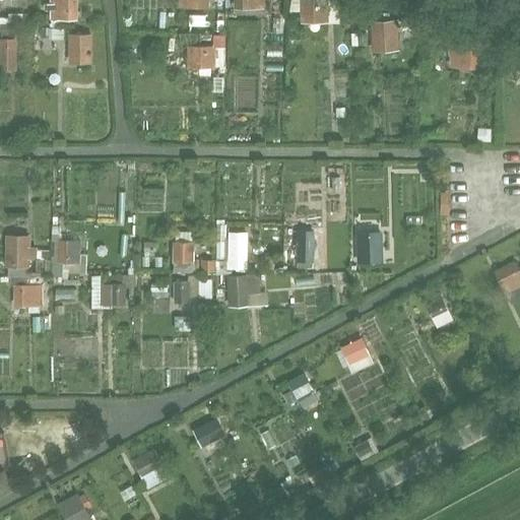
[(75,0),(49,0),(49,5),(44,5),(44,10),(50,10),(50,20),(75,20),(75,0)]
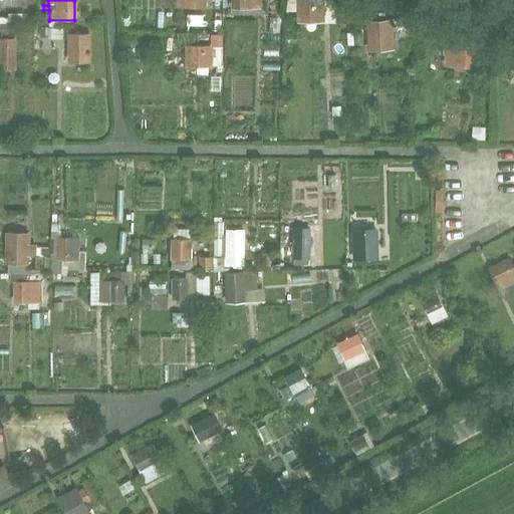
[(224,0),(225,9),(265,8),(264,0),(224,0)]
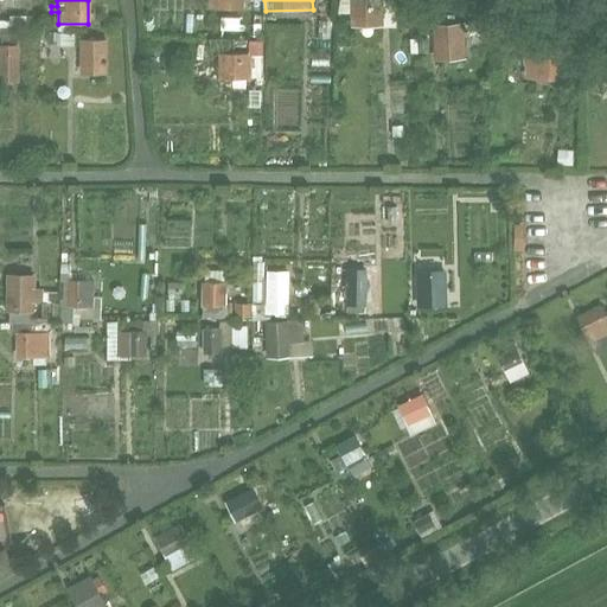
[(384,0),(350,0),(350,26),(384,26),(384,0)]
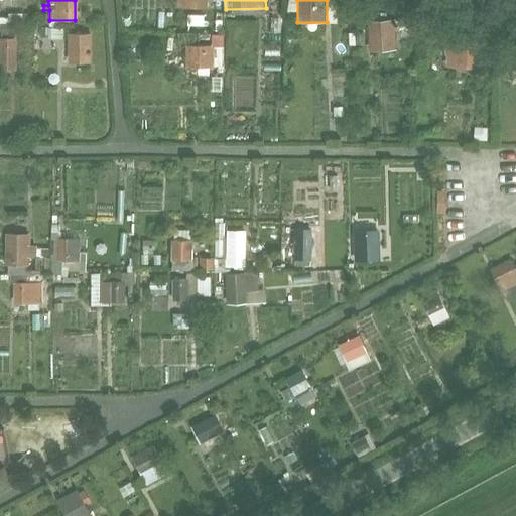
[(393,19),(367,20),(369,50),(394,49),(393,19)]
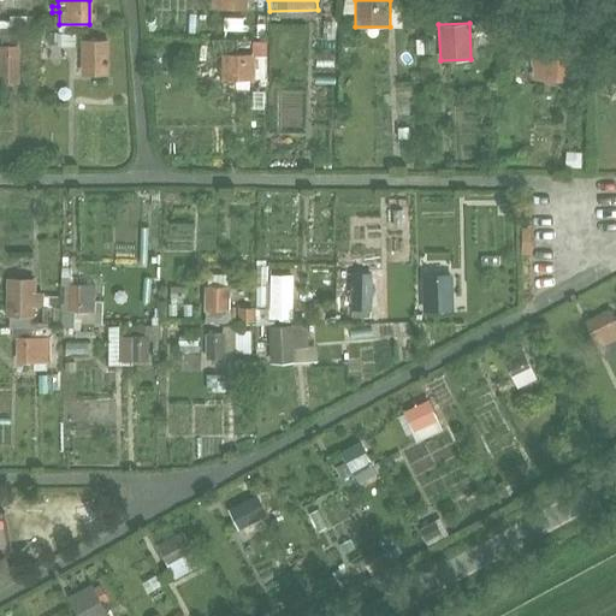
[(107,41),(81,41),(80,75),(107,75),(107,41)]
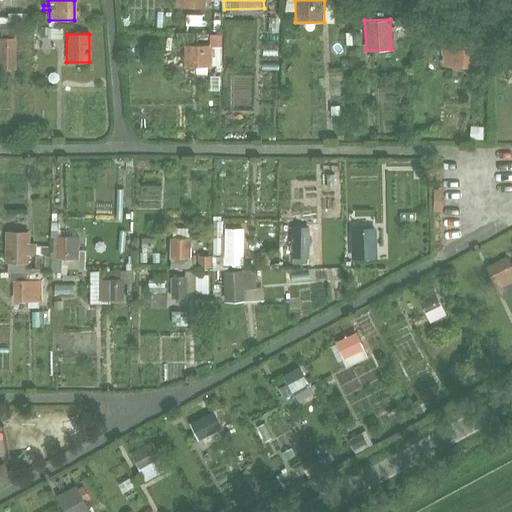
[(0,37),(0,67),(15,68),(15,37),(0,37)]
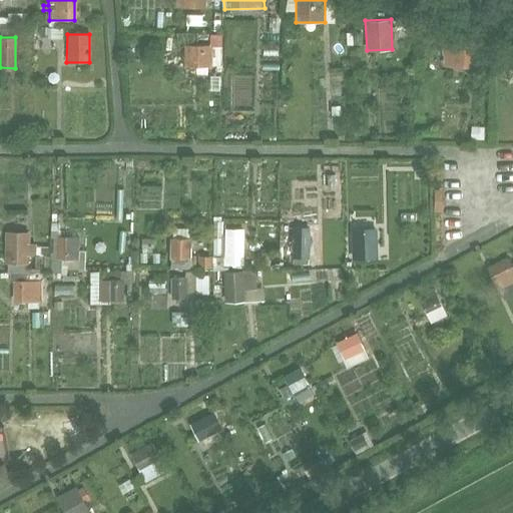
[(471,44),(442,45),(443,68),(472,68),(471,44)]
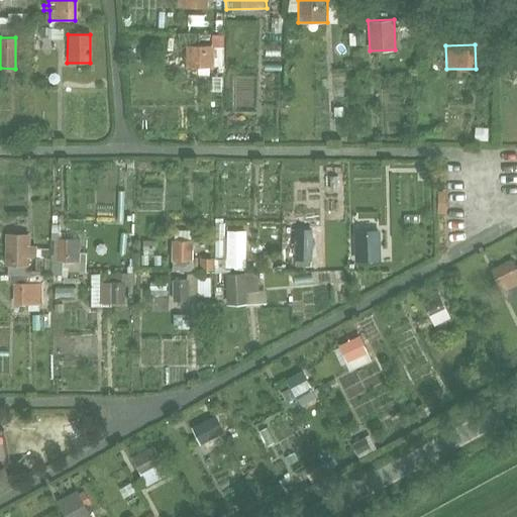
[(212,46),(187,45),(186,68),(212,69),(212,46)]
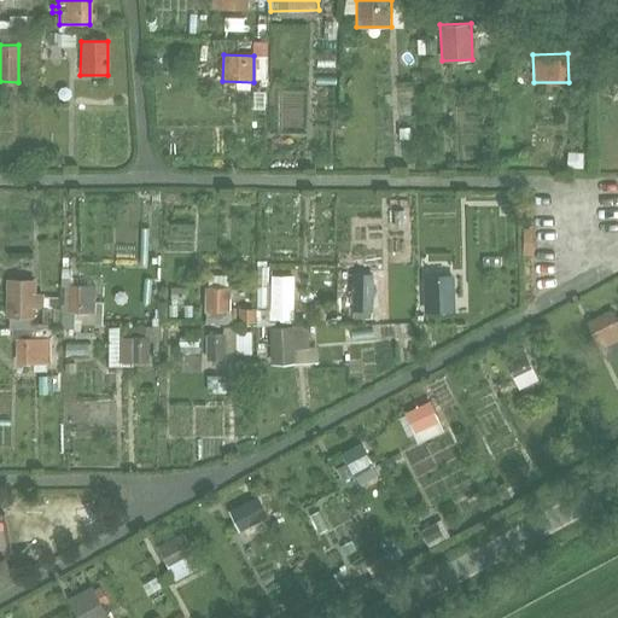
[(373,274),(353,274),(351,312),(372,312),(373,274)]
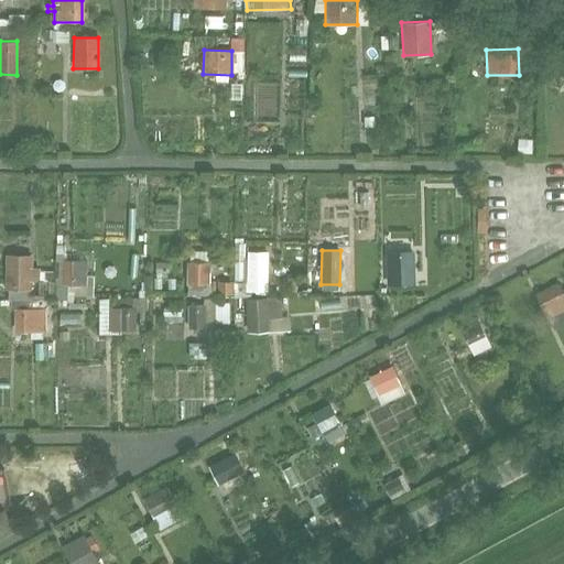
[(268,252),(247,252),(246,291),(267,292),(268,252)]
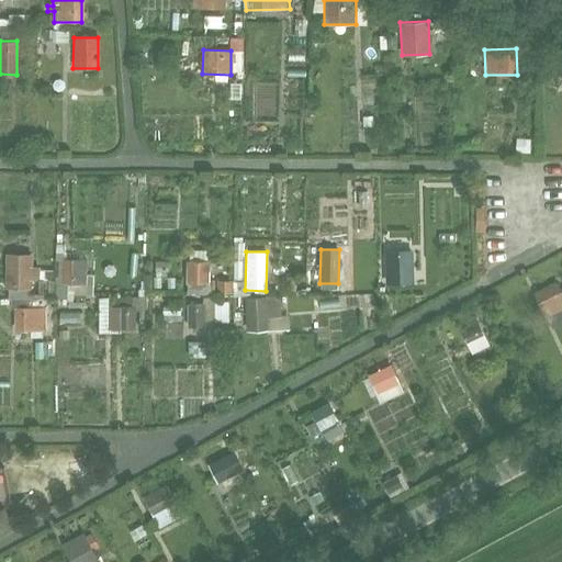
[(412,251),(384,253),(386,284),(414,283),(412,251)]
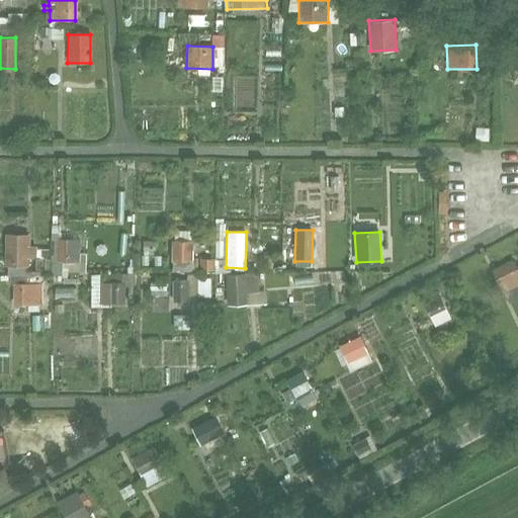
[(26,235),(4,235),(4,265),(26,265),(26,235)]
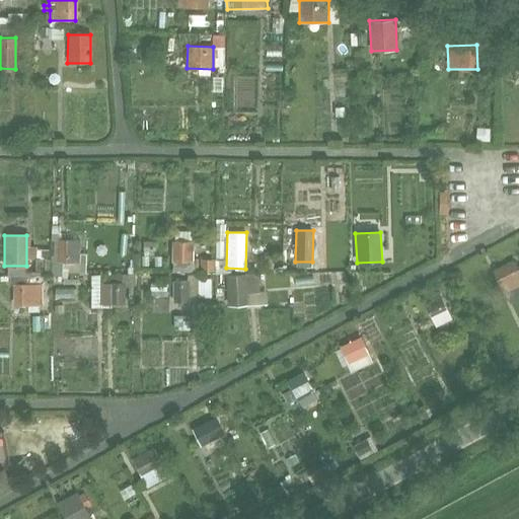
[(79,241),(57,241),(57,263),(80,262),(79,241)]
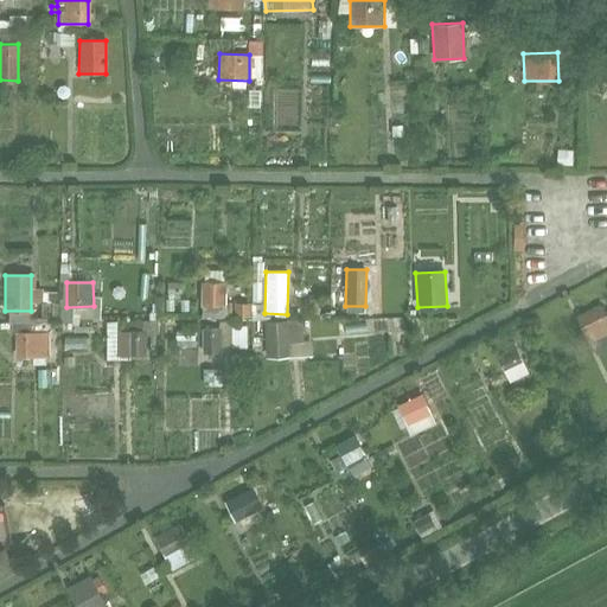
[(224,306),(224,282),(204,282),(204,306),(224,306)]
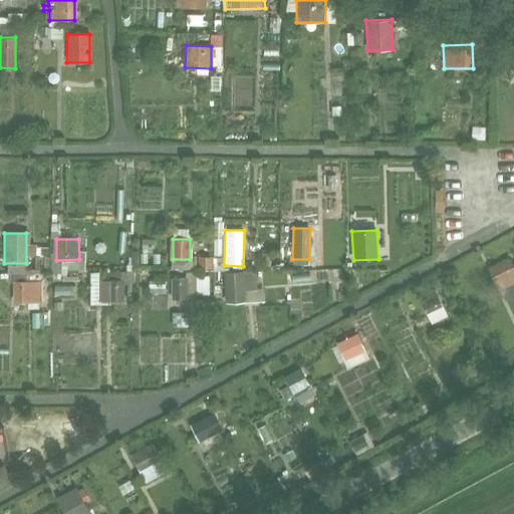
[(513,267),(510,259),(488,268),(498,290),(513,282),(513,267)]
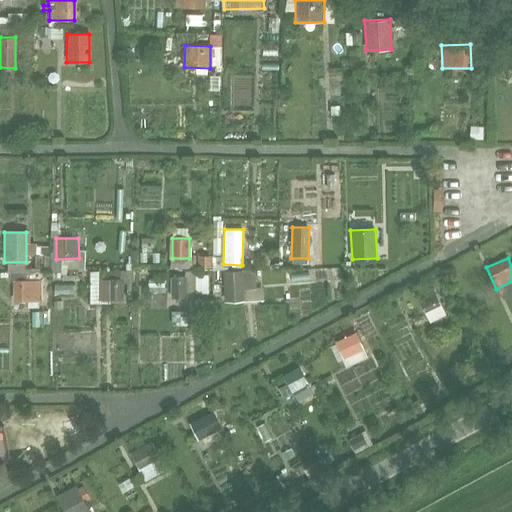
[(256,269),(223,271),(224,302),(263,301),(262,287),(257,287),(256,269)]
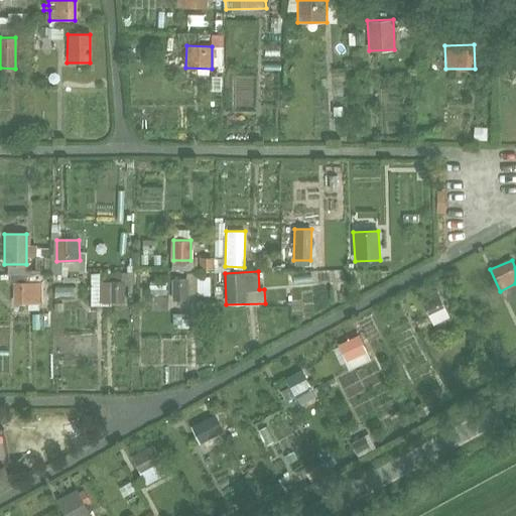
[(184,272),(185,279),(185,299),(186,303),(199,302),(197,272),(184,272)]
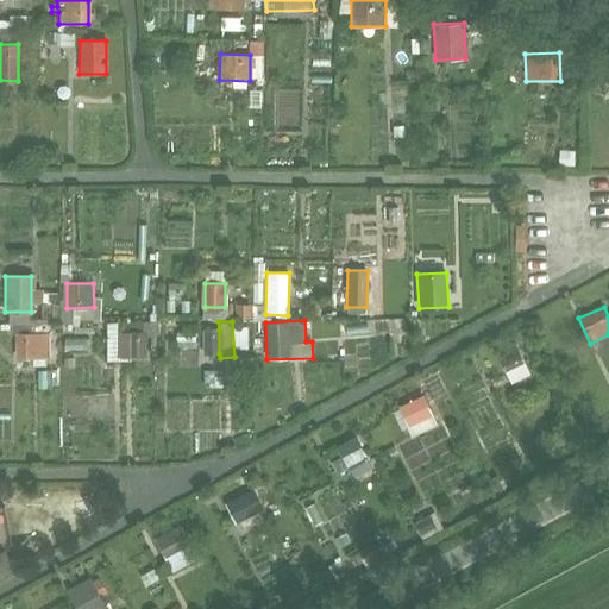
[(219,330),(205,330),(205,353),(219,353),(219,330)]
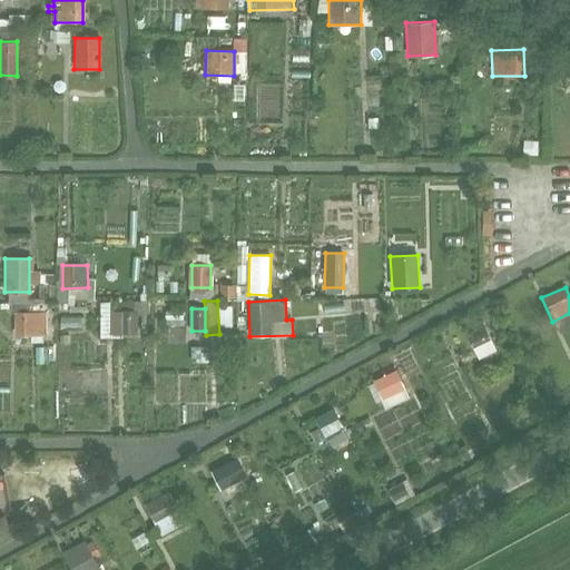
[(46,312),(15,312),(16,335),(46,334),(46,312)]
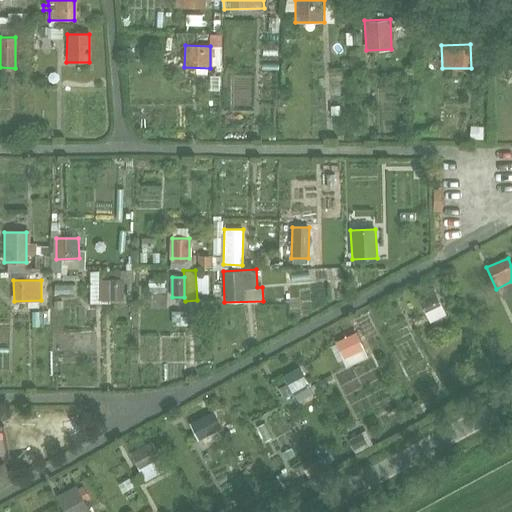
[(435,293),(419,300),(430,322),(445,314),(435,293)]
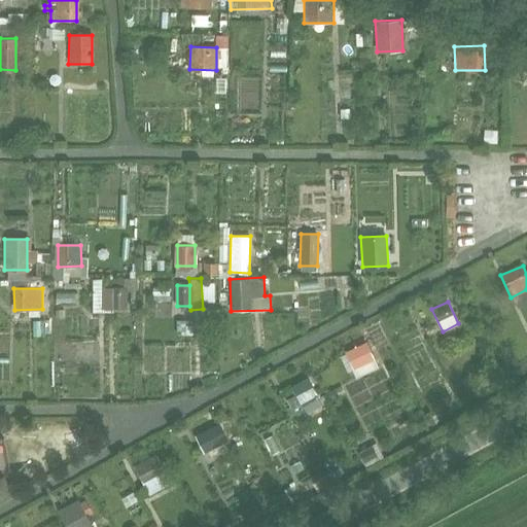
[(364,344),(345,353),(352,370),(373,360),(364,344)]
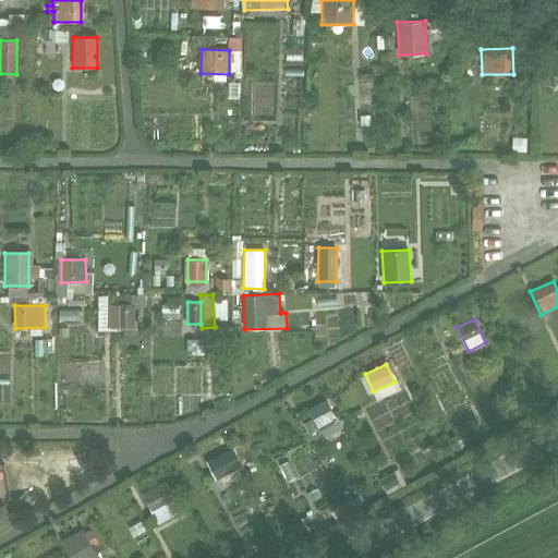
[(308,410),(324,436),(339,427),(325,401),(308,410)]
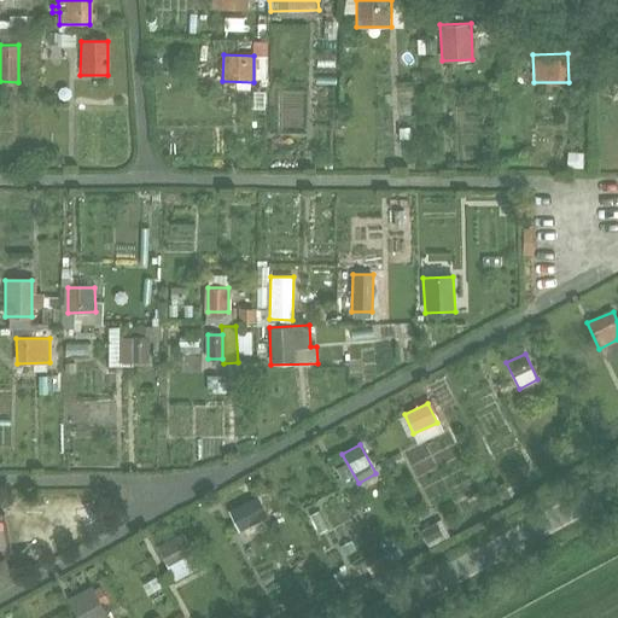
[(257,495),(228,509),(239,531),(268,517),(257,495)]
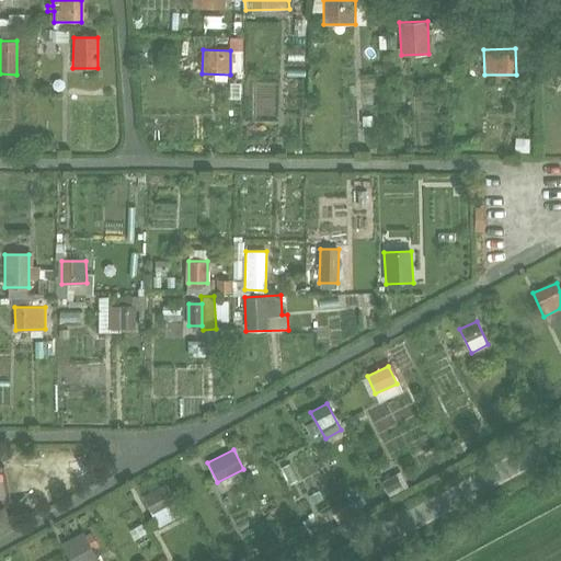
[(165,487),(142,499),(151,516),(174,505),(165,487)]
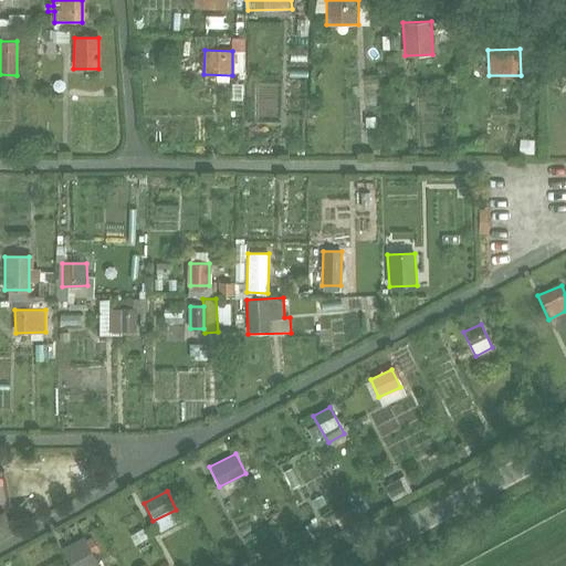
[(82,540),(64,549),(71,562),(88,553),(82,540)]
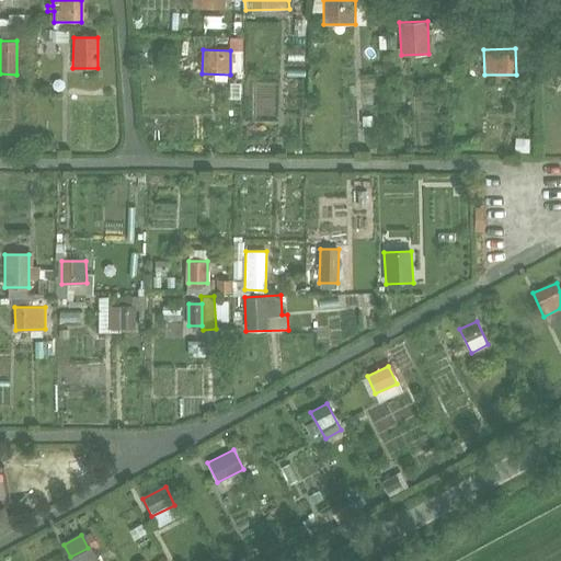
[(94,560),(88,548),(70,557),(66,559),(67,560),(94,560)]
